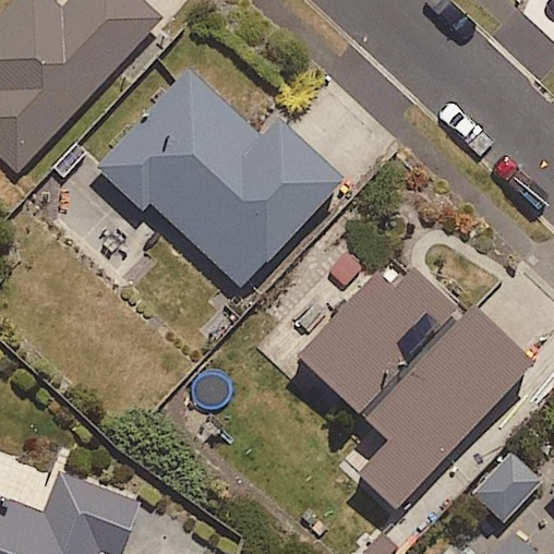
[(0,154),(28,179),(165,21),(140,0),(79,0),(65,15),(48,0),(24,0),(0,28),(0,154)]
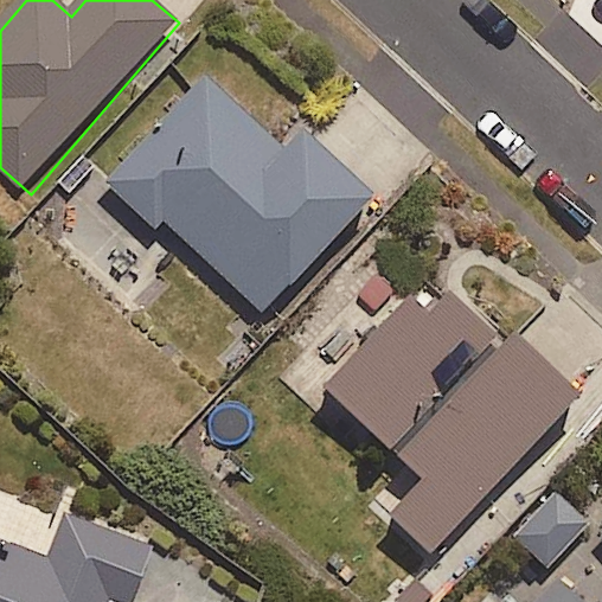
[(292,119),(274,138),(205,79),(111,189),(158,229),(162,223),(269,313),(375,190),(292,119)]
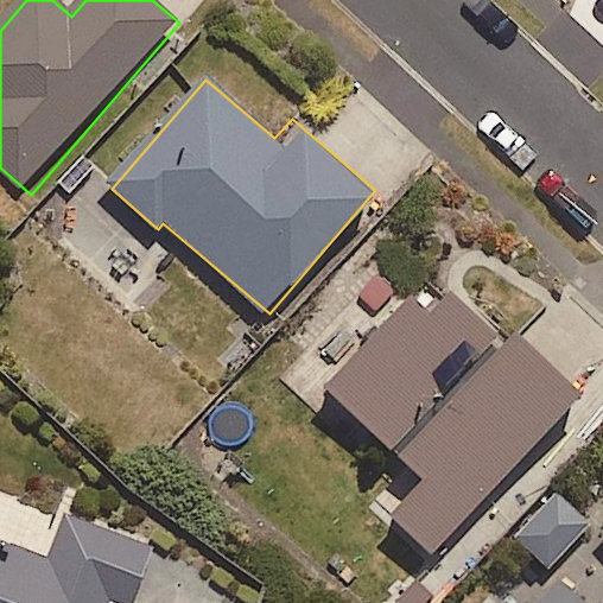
[(497,322),(492,329),(432,277),(407,304),(395,293),(316,382),(417,473),(383,511),(430,552),(573,389),(497,322)]
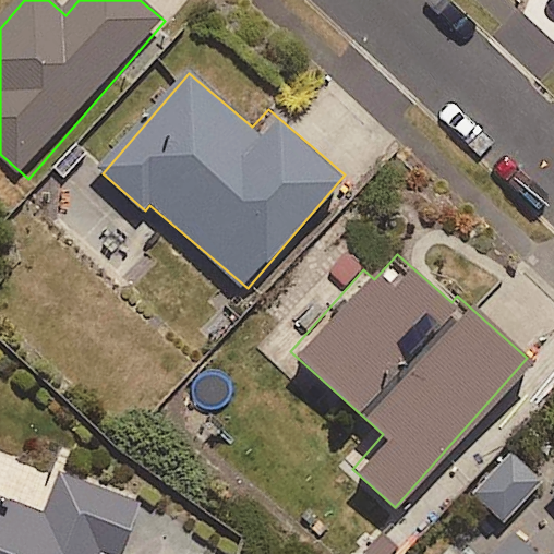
[(506,524),(544,483),(510,450),(472,491),(506,524)]
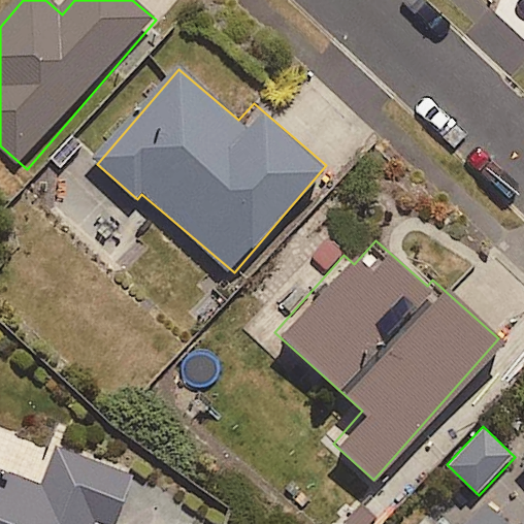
[(109,523),(128,476),(55,447),(37,492),(0,478),(0,523),(109,523)]
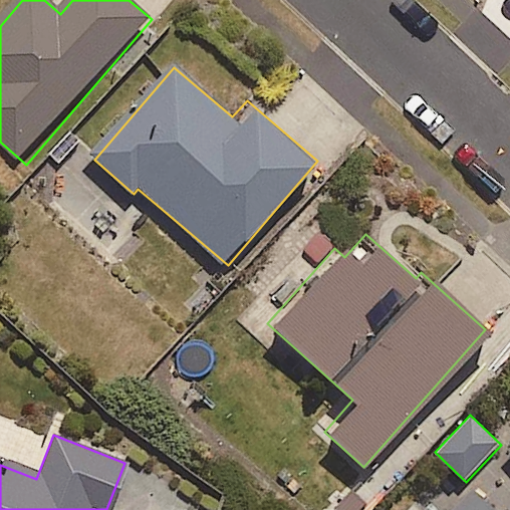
[(509,444),(505,449),(509,453),(509,497),(498,509),(509,509),(509,444)]
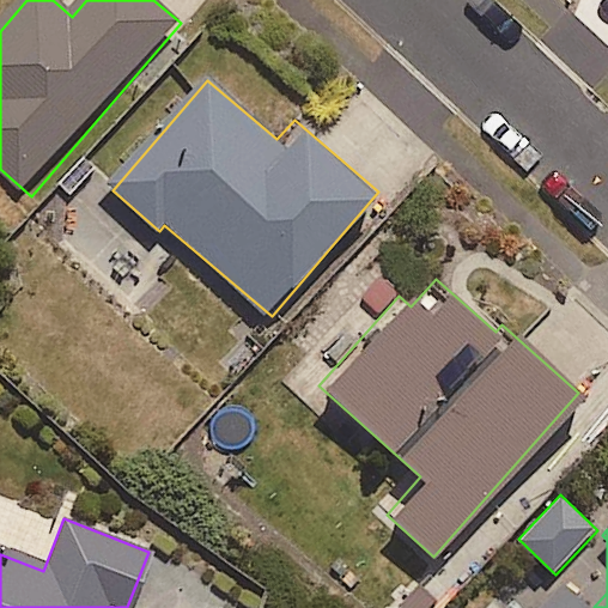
All buildings are outlined.
